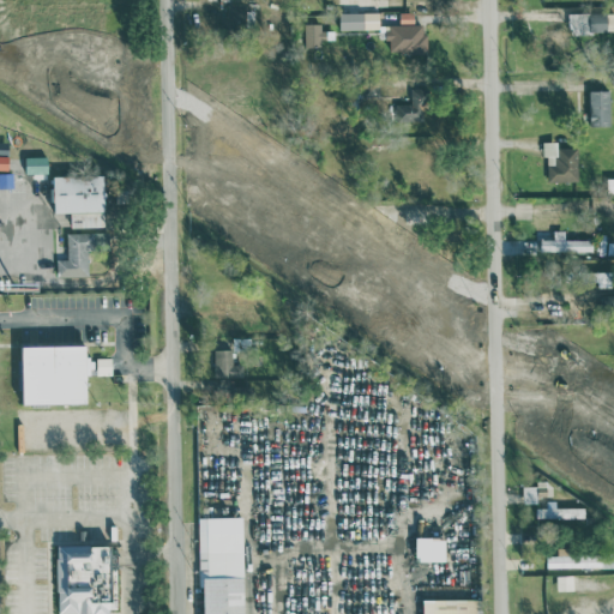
[(414,11),(399,12),(401,23),(387,24),(387,52),(427,52),(427,32),(422,32),(422,23),(414,23),(414,11)]
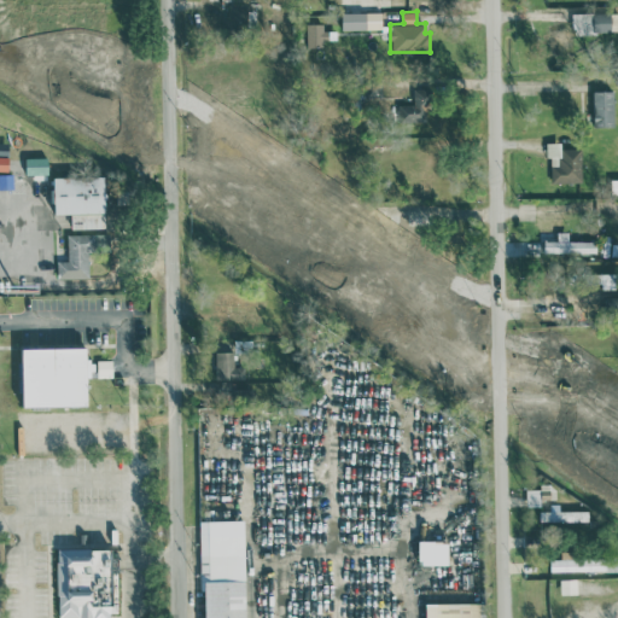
[(342,28),(382,28),(382,12),(342,12),(342,28)]
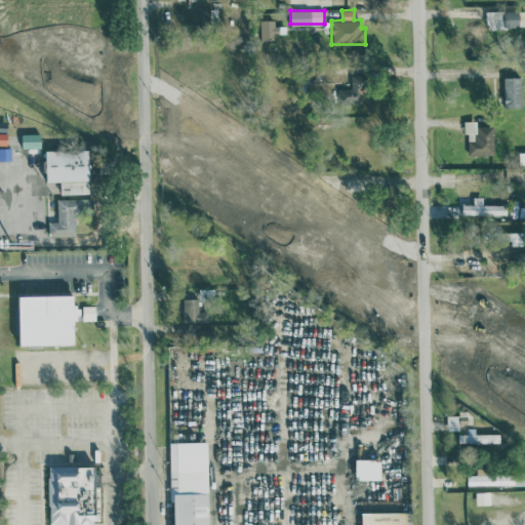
[(502,10),(487,10),(486,29),(502,29),(502,10)]
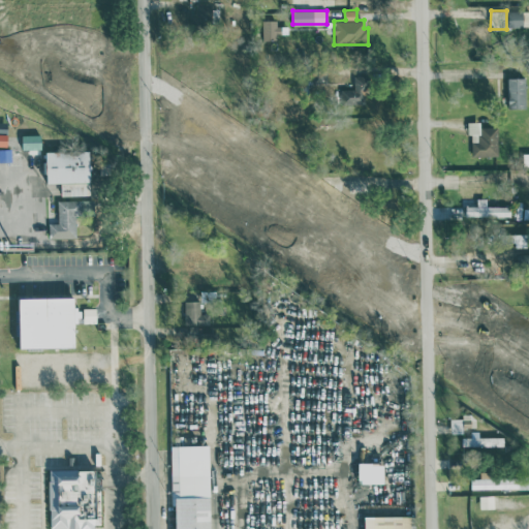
[(507,26),(523,27),(523,10),(508,10),(507,26)]
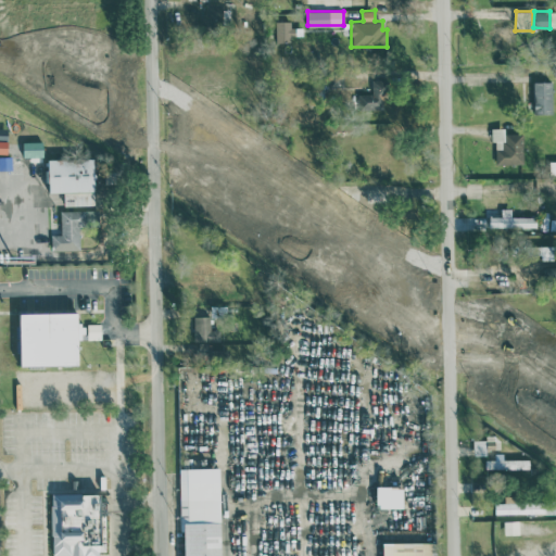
[(294,41),(293,20),(276,21),(276,41),(294,41)]
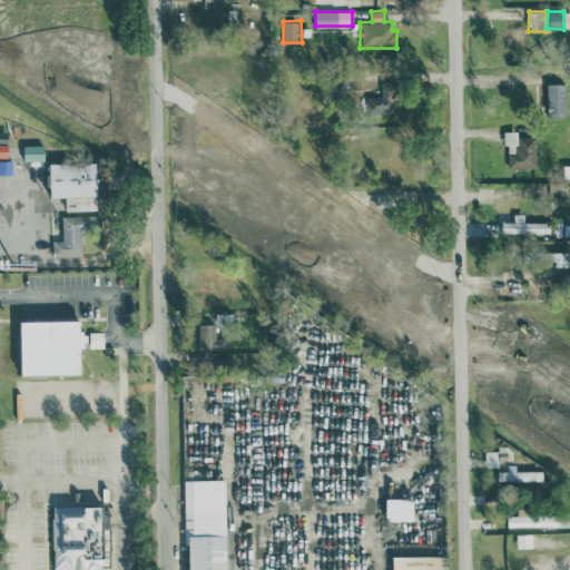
[(528,49),(527,21),(505,21),(507,50),(528,49)]
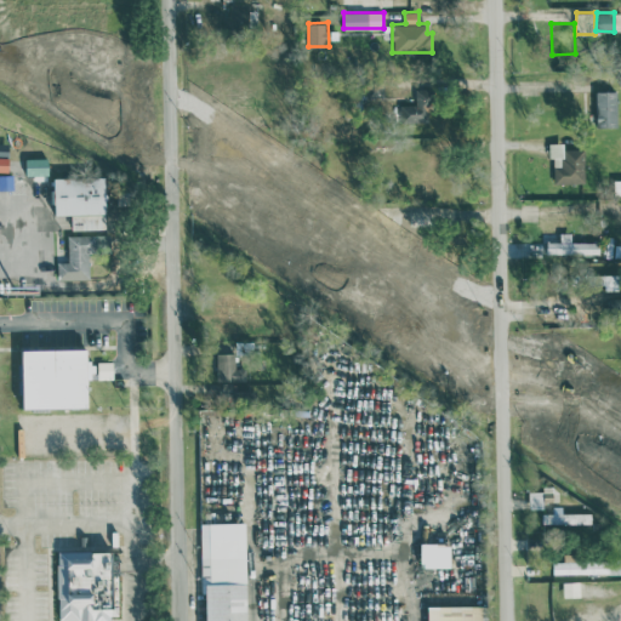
[(400,104),(400,123),(434,121),(433,87),(416,89),(416,103),(400,104)]
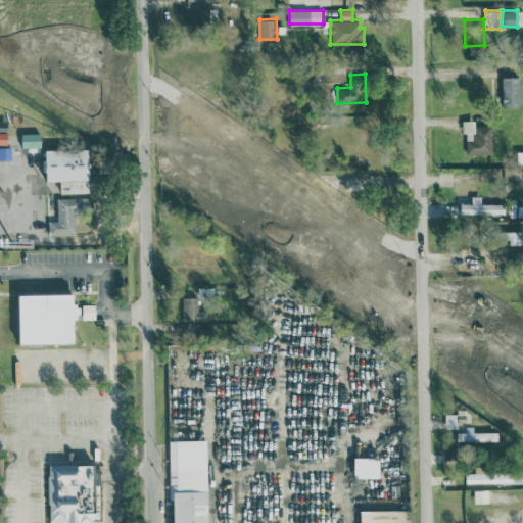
[(519,76),(502,76),(503,106),(520,106),(519,76)]
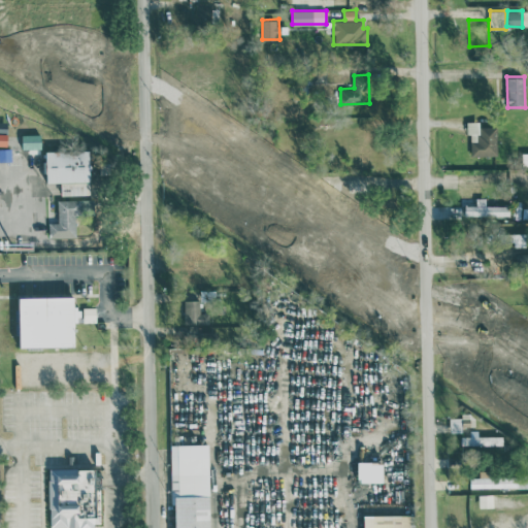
[(480,127),(480,121),(466,121),(467,133),(470,133),(471,155),(497,154),(496,126),(480,127)]
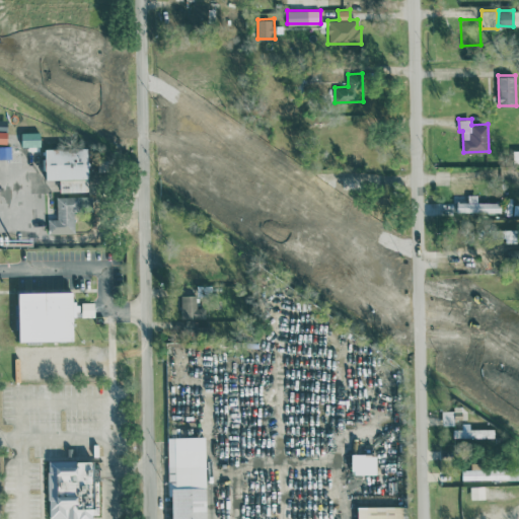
[(0,142),(7,143),(8,131),(0,130),(0,142)]
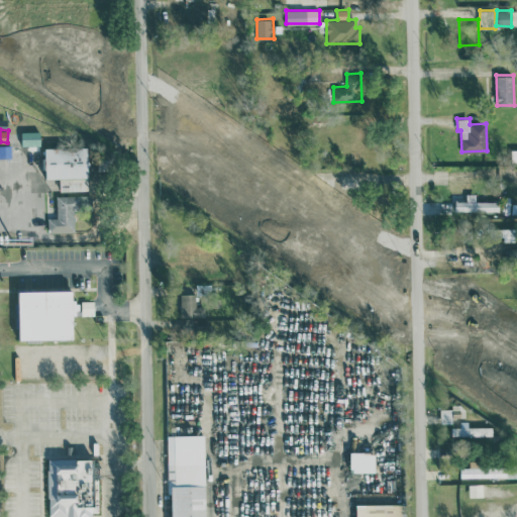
[(40,144),(40,130),(21,131),(21,145),(40,144)]
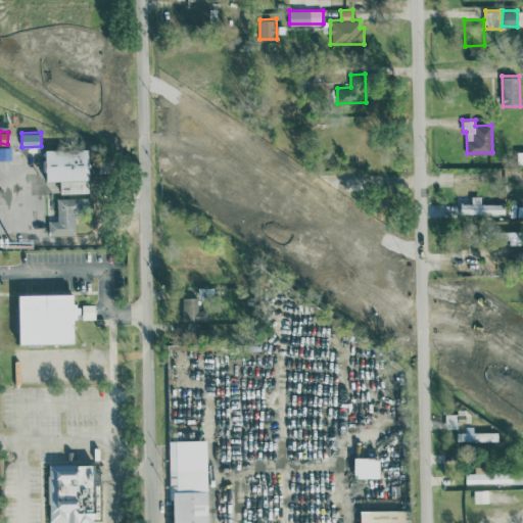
[(46,180),(60,180),(60,193),(89,192),(88,148),(46,149),(46,180)]
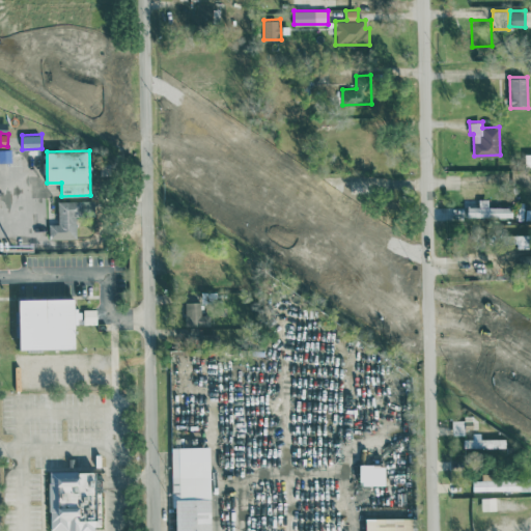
[(336,192),(336,214),(345,215),(346,201),(370,201),(370,183),(343,182),(343,192),(336,192)]
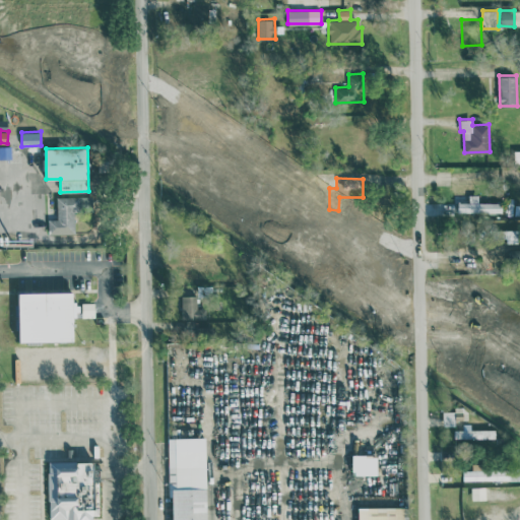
[(502,212),(502,202),(478,202),(478,194),(469,194),(468,201),(458,201),(457,211),(502,212)]
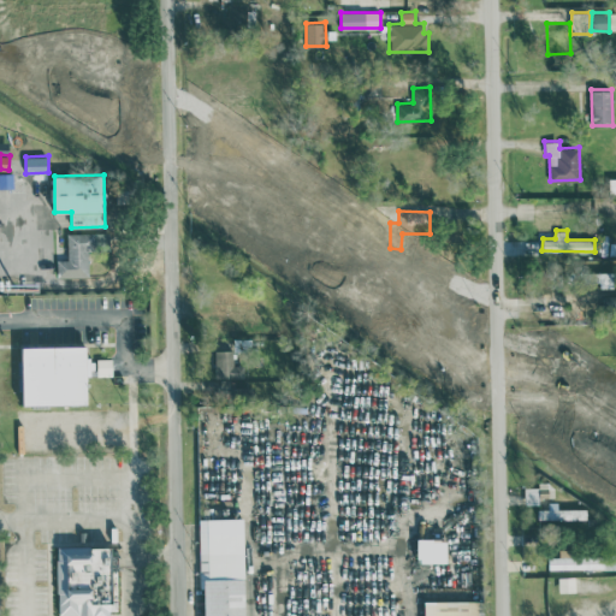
[(58,277),(89,276),(88,248),(108,248),(108,232),(66,232),(67,260),(57,260),(58,277)]
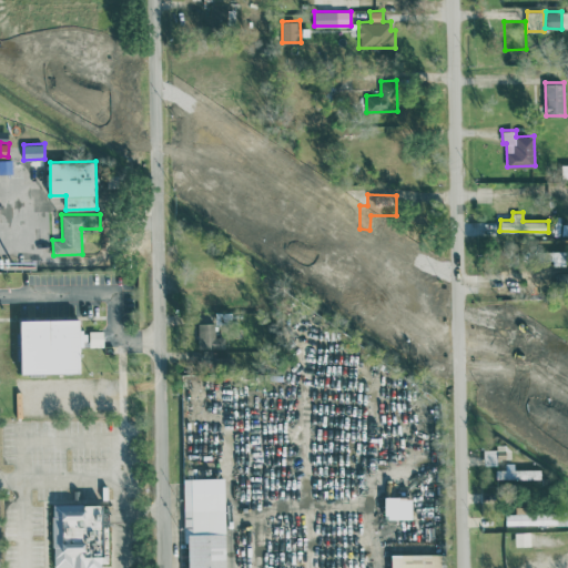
[(21,373),(81,372),(80,318),(20,320),(21,373)]
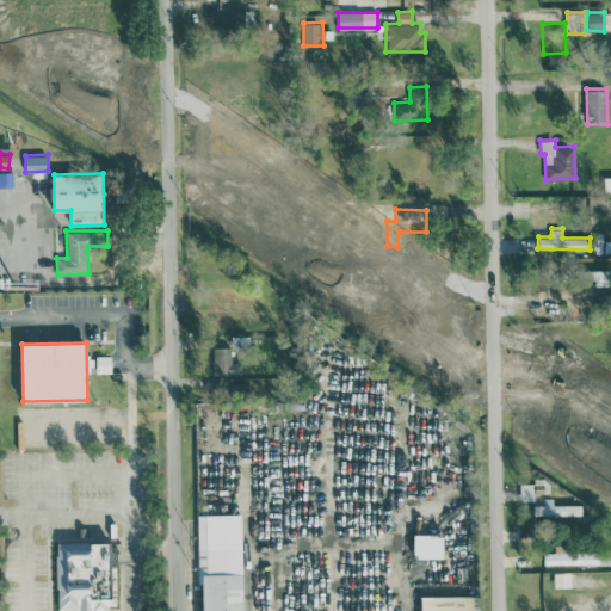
[(242,374),(241,362),(232,362),(232,347),(213,347),(213,374),(242,374)]
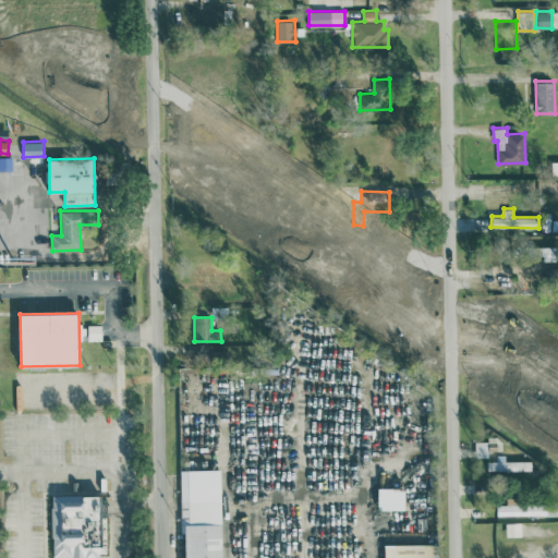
[(101,340),(101,324),(87,324),(87,339),(101,340)]
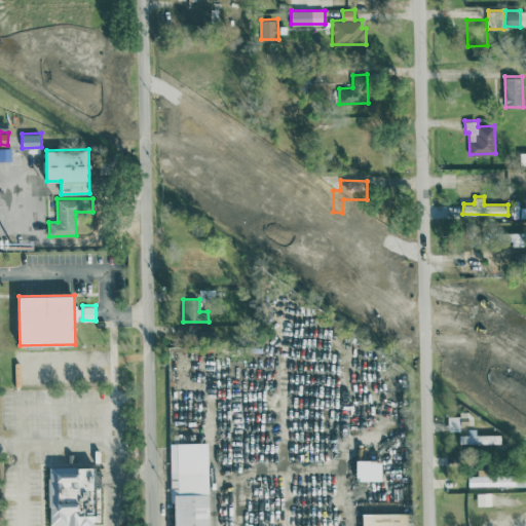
[(448,416),(448,429),(460,429),(460,424),(467,424),(467,411),(459,411),(459,415),(448,416)]
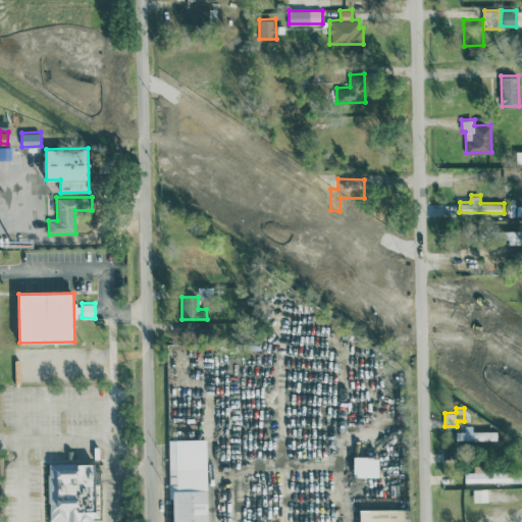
[(498,430),(469,430),(469,431),(457,430),(456,439),(498,440),(498,430)]
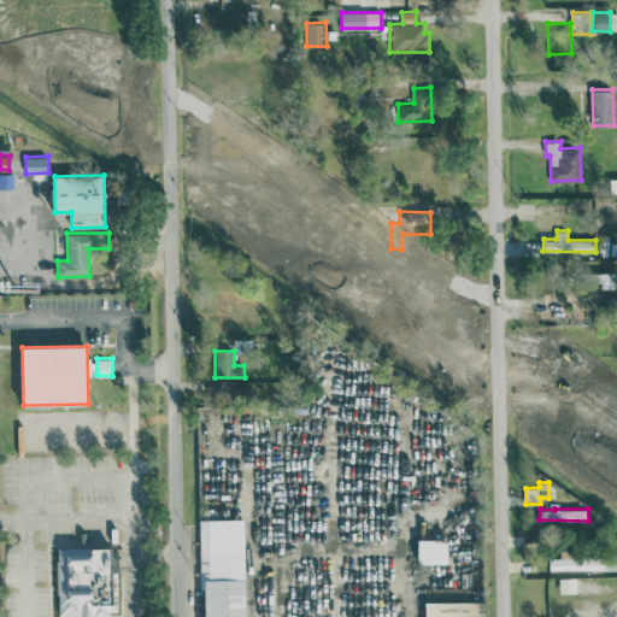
[(203,616),(245,616),(244,518),(201,519),(203,616)]
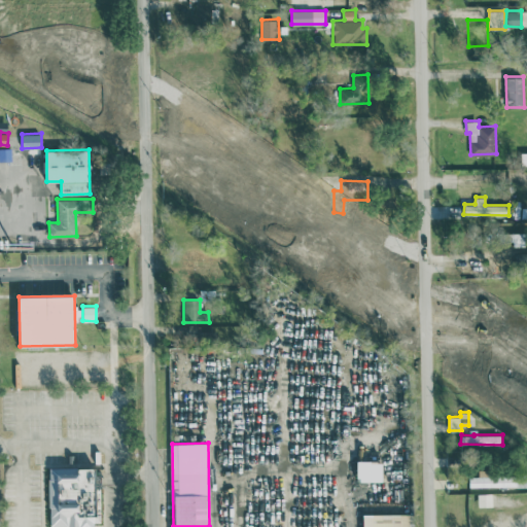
[(382,481),(382,460),(357,460),(357,481),(382,481)]
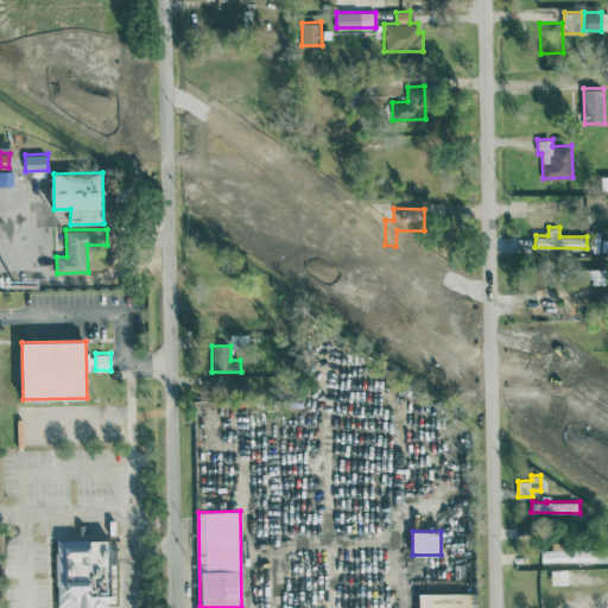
[(57,607),(90,606),(89,607),(108,607),(108,602),(113,602),(112,539),(56,539),(57,607)]
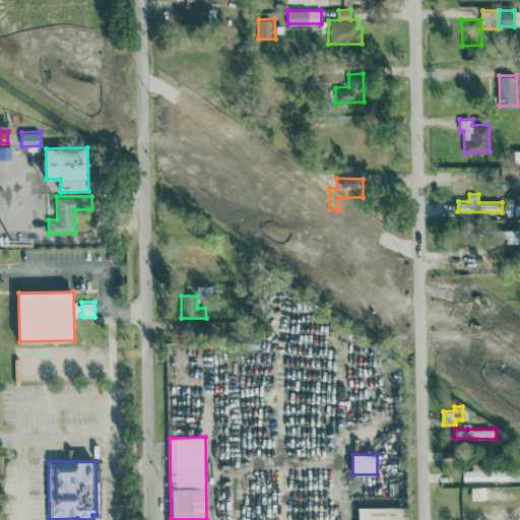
[(463,469),(463,480),(510,479),(510,465),(472,465),(472,469),(463,469)]
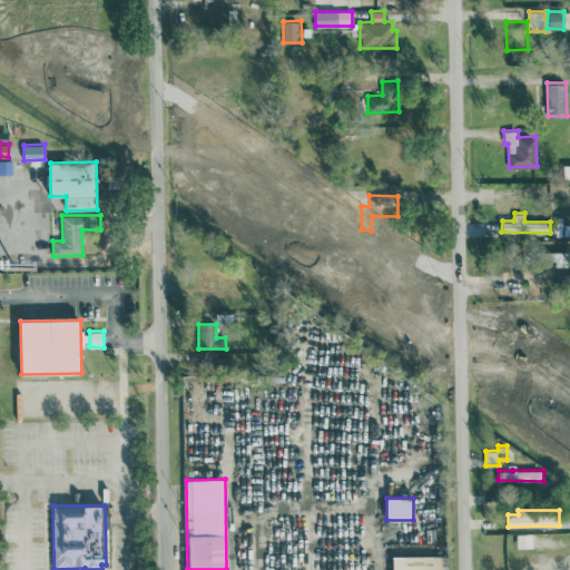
[(518,548),(548,547),(548,533),(517,534),(518,548)]
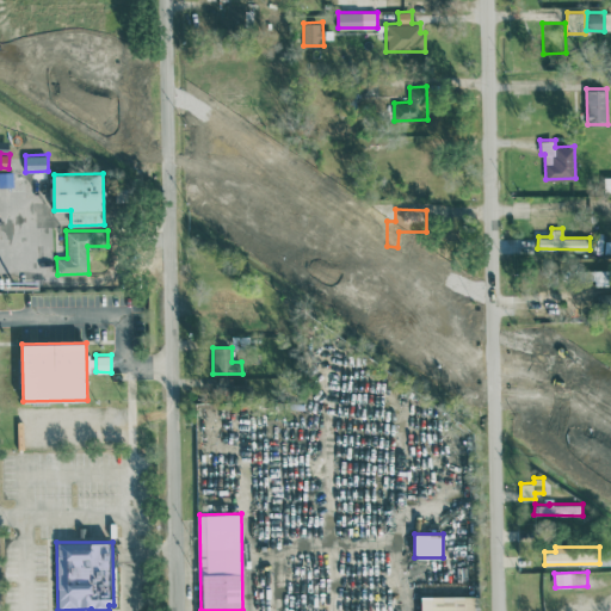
[(421,596),(420,610),(477,610),(479,594),(421,596)]
